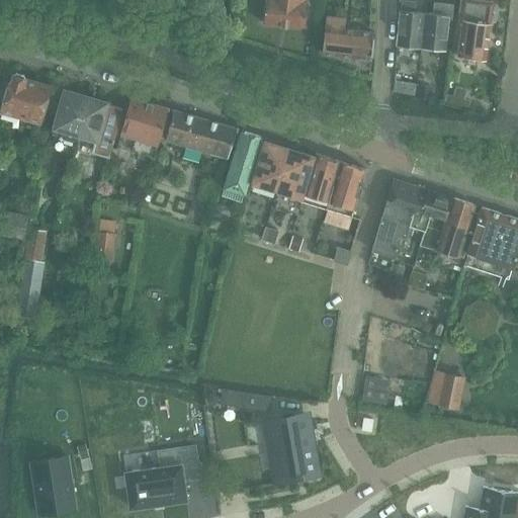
[(264,0),(263,23),(306,27),(308,2),(306,2),(305,0),(264,0)]
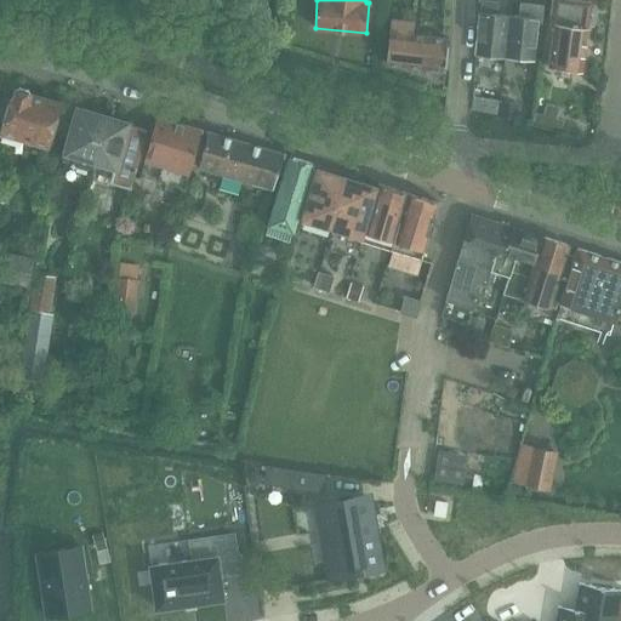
[(485,0),(480,0),(476,55),(502,57),(507,16),(496,15),(497,1),(485,0)]
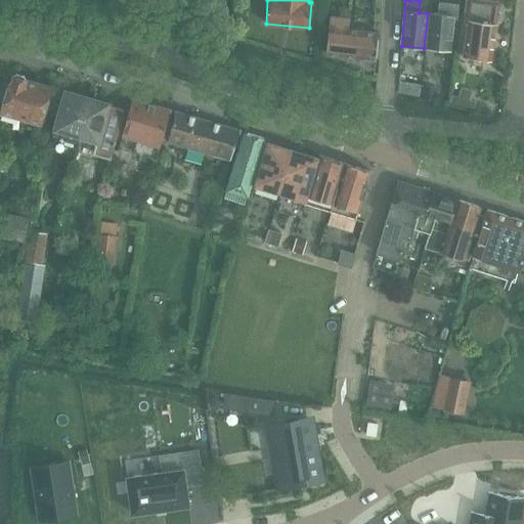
[(490,60),(498,2),(480,0),(465,0),(462,25),(467,25),(463,56),(465,57),(469,60),(476,61),(479,59),(490,60)]
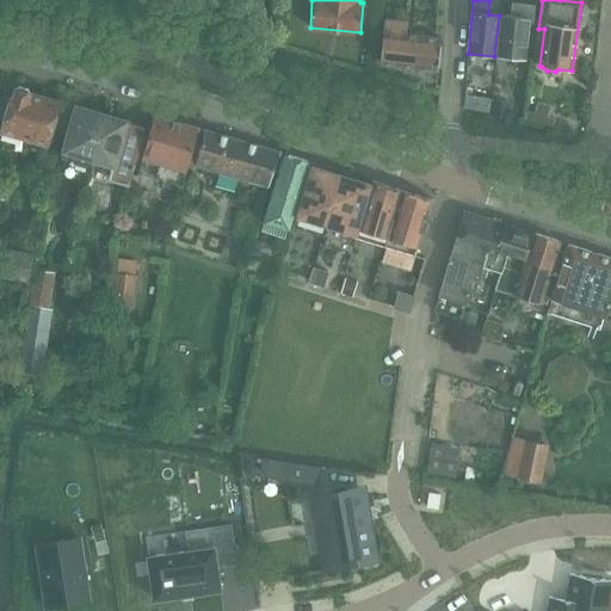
[(499,16),(494,56),(524,59),(528,23),(532,24),(534,5),(511,2),(510,17),(499,16)]
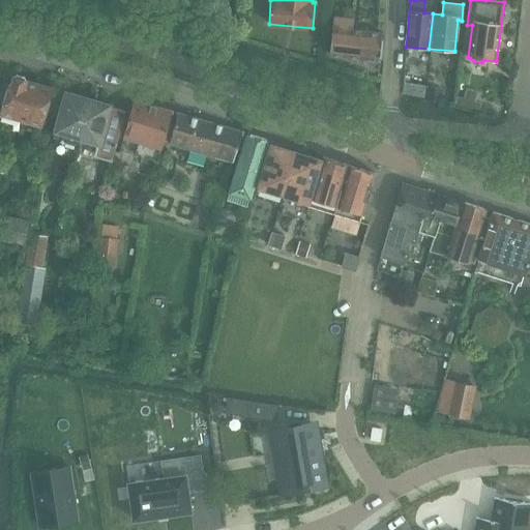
[(331,56),(379,61),(382,33),(350,30),(351,20),(334,18),(331,56)]
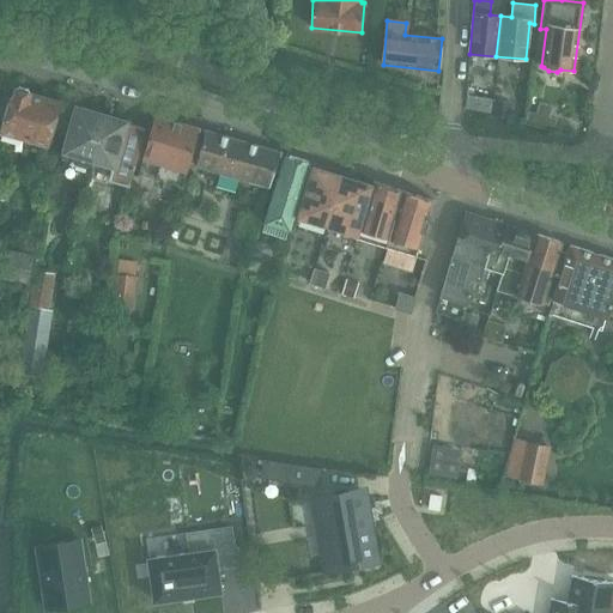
[(12,87),(0,128),(0,132),(1,133),(25,140),(46,146),(47,146),(60,102),(30,93),(28,89),(19,86),(14,89),(12,87)]
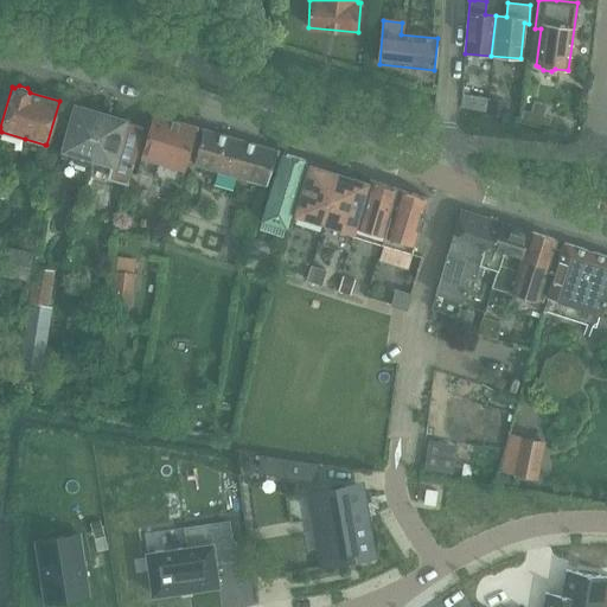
[(461,94),(460,107),(485,109),(486,97),(461,94)]
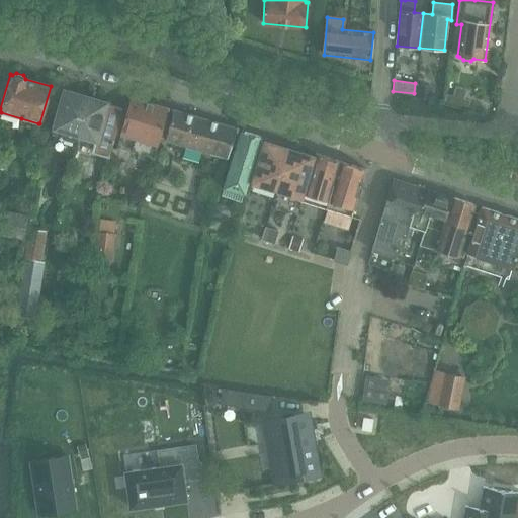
[(418,85),(416,98),(430,100),(432,87),(418,85)]
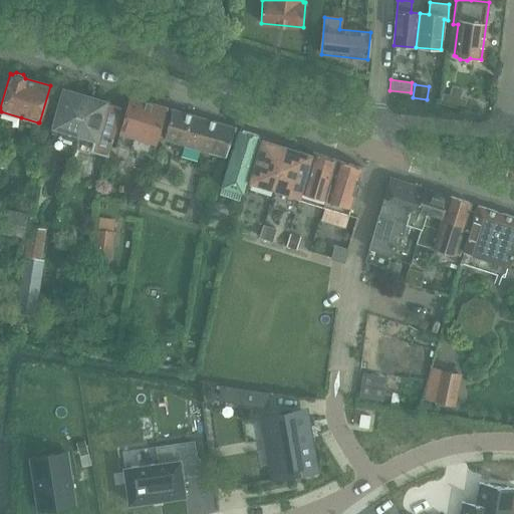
[(62,88),(51,127),(52,127),(51,133),(61,135),(63,138),(76,140),(77,136),(78,136),(89,96),(86,95),(84,91),(77,89),(74,91),(62,88)]
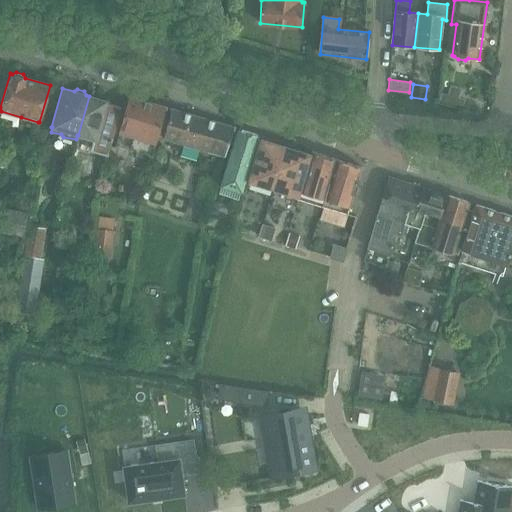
[(441,93),(438,103),(462,110),(464,100),(458,98),(448,95),(441,93)]
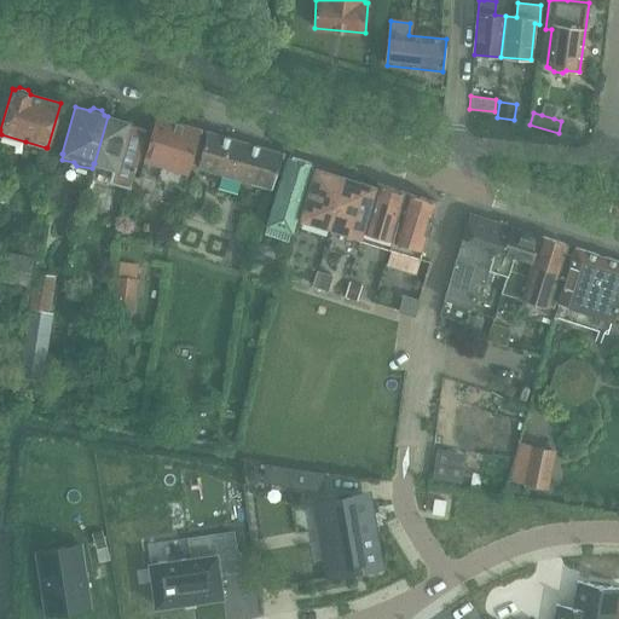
[(108,116),(94,163),(113,169),(109,180),(129,186),(146,129),(127,123),(128,122),(108,116)]
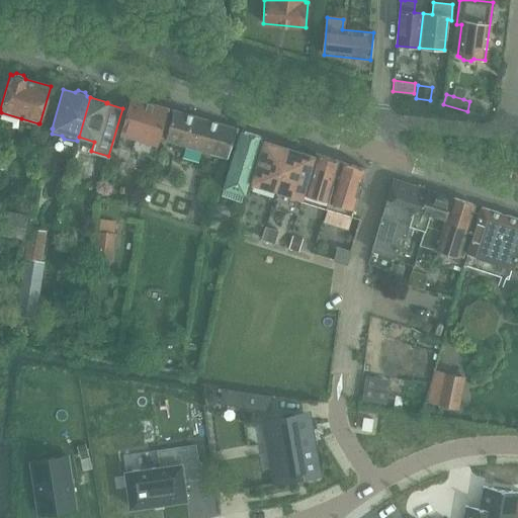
[(154,158),(168,108),(131,98),(119,136),(135,140),(132,152),(154,158)]
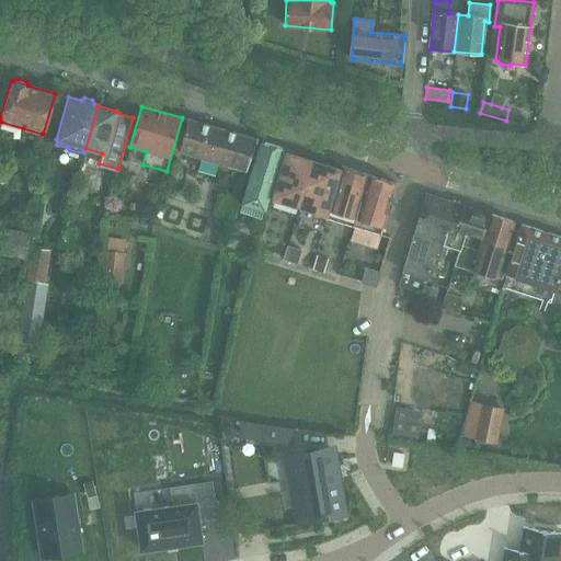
[(189,119),(179,152),(187,155),(219,163),(240,170),(245,172),(255,139),(189,119)]
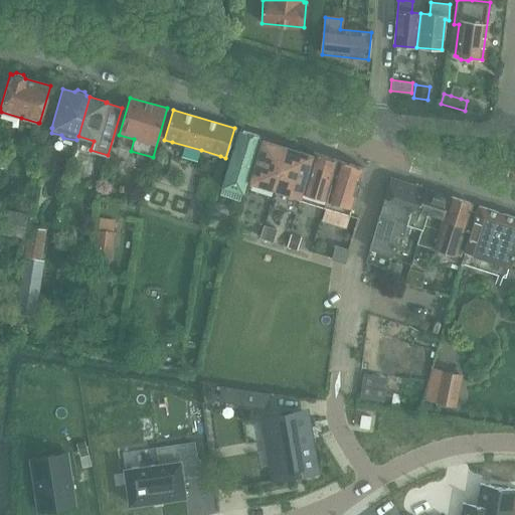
[(242,194),(261,137),(239,130),(219,193),(239,200),(240,194),(242,194)]
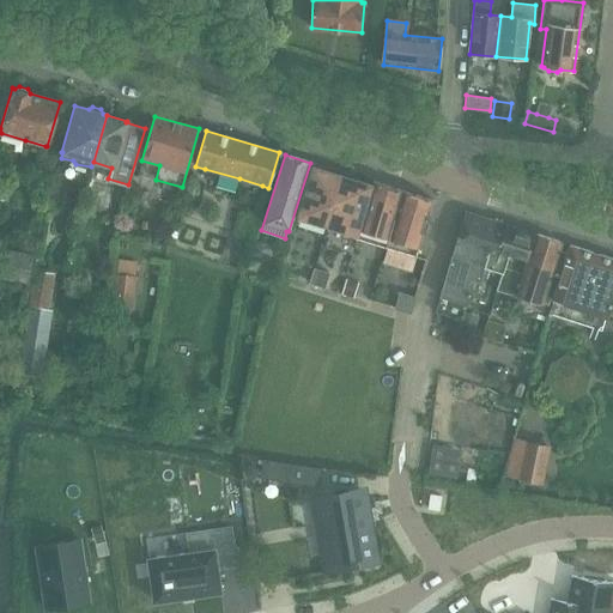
[(311,168),(297,218),(327,226),(331,214),(344,173),(337,171),(335,175),(311,168)]
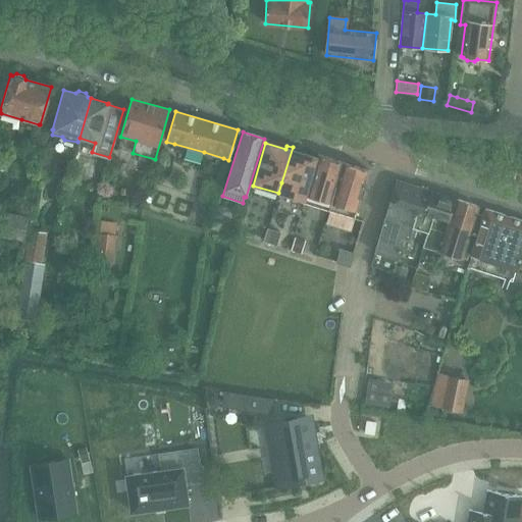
[(278,193),(274,208),(299,215),(306,195),(306,192),(317,158),(316,157),(297,152),(298,149),(293,147),(281,183),(278,193)]
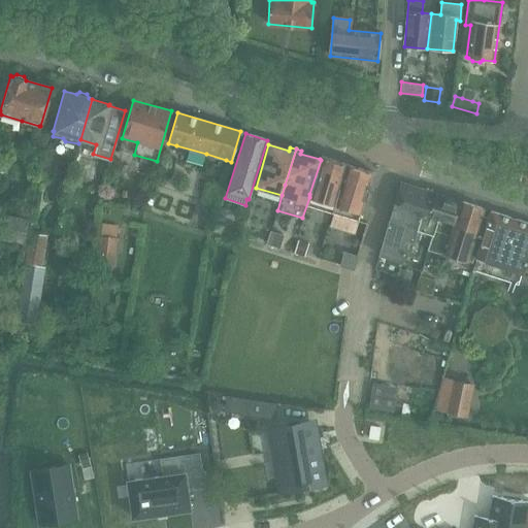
[(309,194),(309,197),(334,204),(347,164),(340,162),(333,160),(322,157),(321,160),(309,194)]
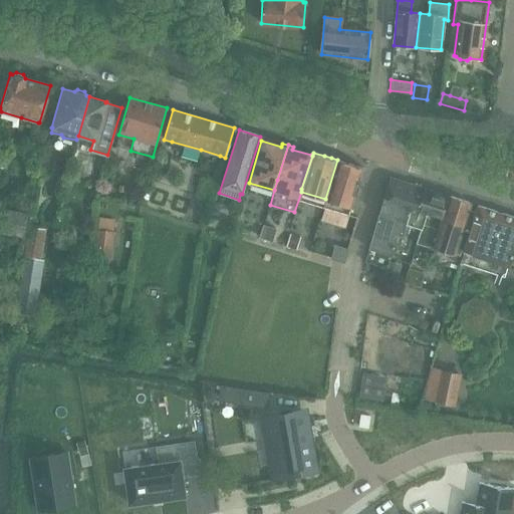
[(325,199),(323,207),(324,208),(349,215),(352,206),(363,168),(339,161),(339,160),(337,160),(325,199)]
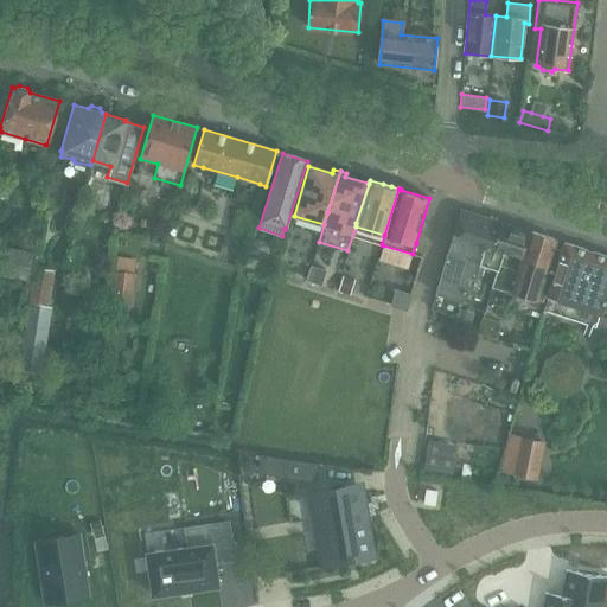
[(447,253),(434,301),(441,304),(443,296),(462,301),(465,294),(471,275),(471,273),(475,274),(483,248),(493,250),(502,223),(460,209),(447,253)]
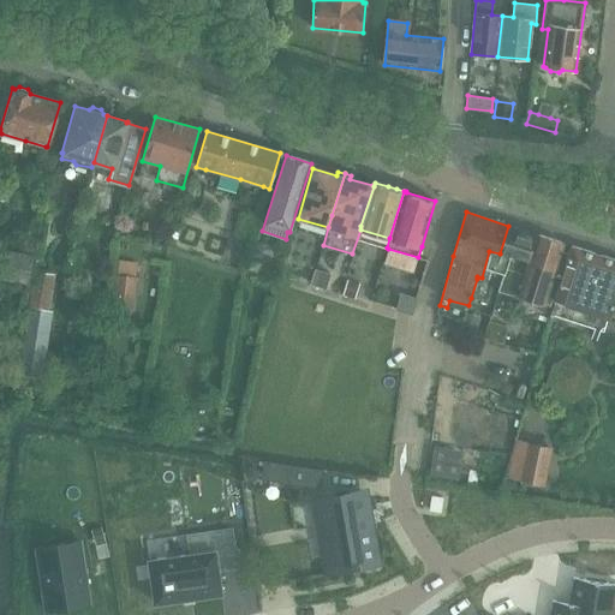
[(489,251),(482,278),(488,280),(491,269),(503,273),(503,270),(523,275),(536,234),(508,226),(500,254),(489,251)]
